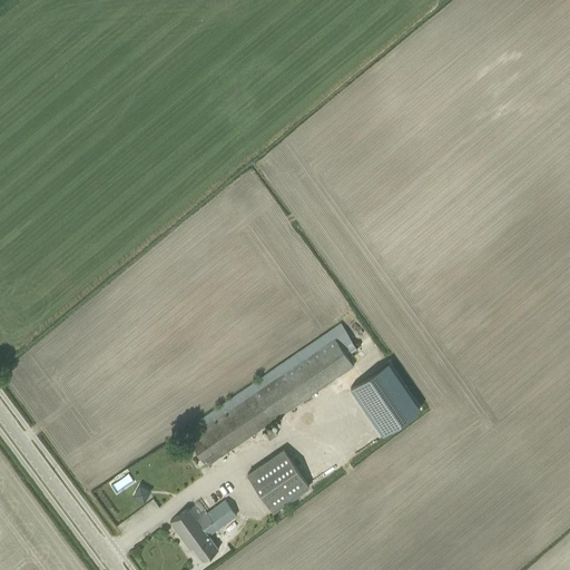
[(204,428),(187,439),(206,465),(272,421),(353,365),(334,338),(336,337),(344,344),(351,340),(341,323),(330,330),(198,420),(204,428)]
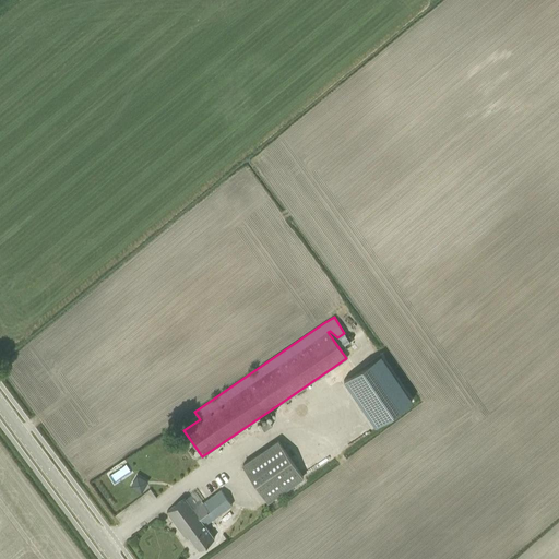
[(380,355),(344,380),(375,426),(412,401),(380,355)]
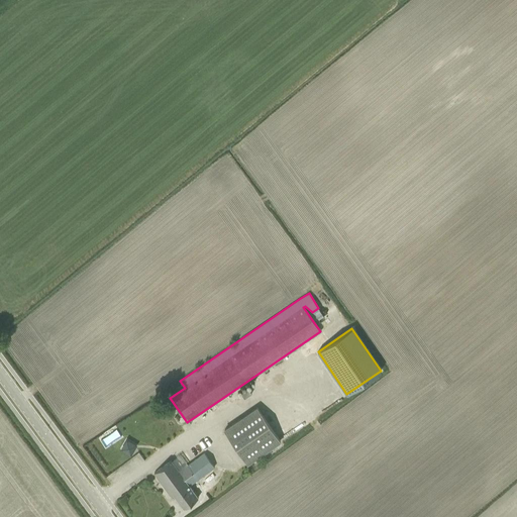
[(240,394),(243,399),(251,394),(248,389),(240,394)]
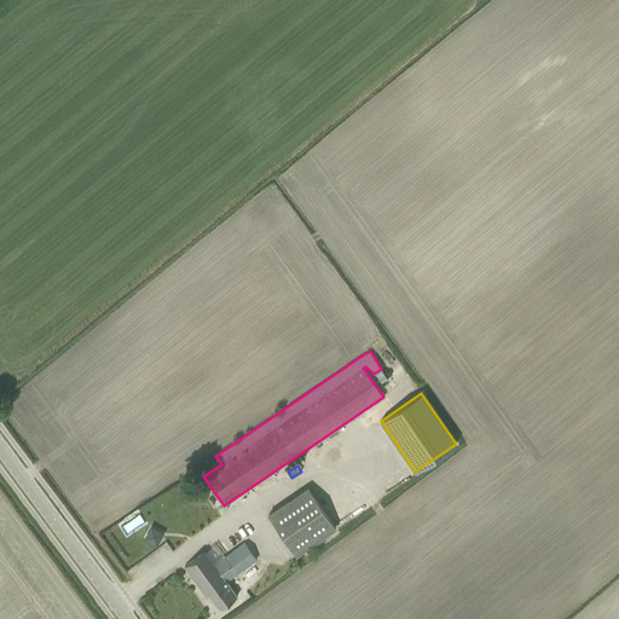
[(268,515),(295,555),(335,528),(308,489),(268,515)]
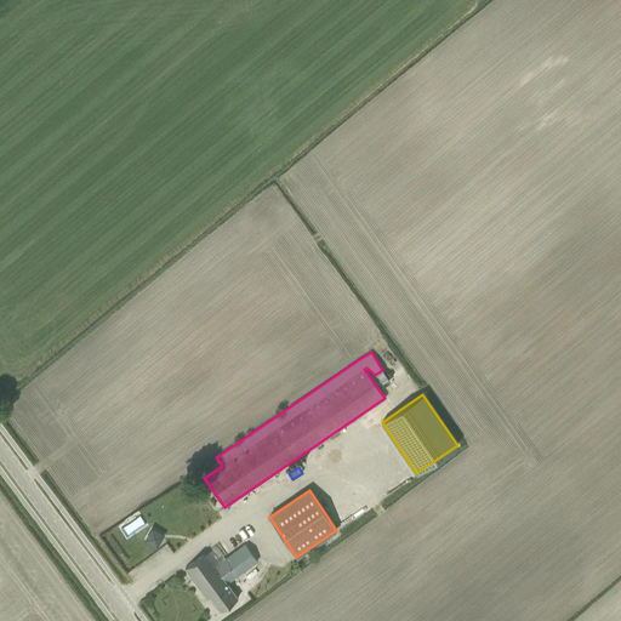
[(152,527),(143,540),(157,547),(164,534),(152,527)]
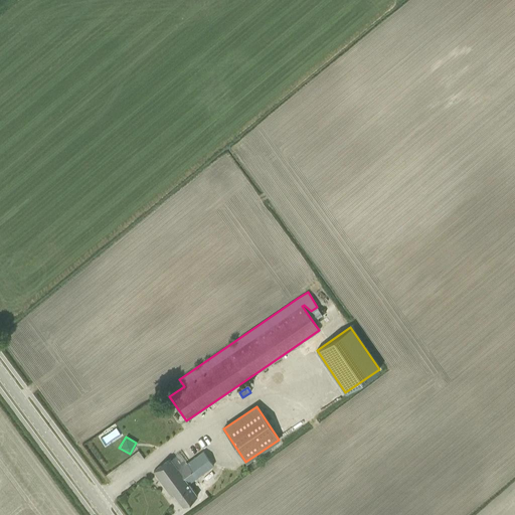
[(170,494),(172,492),(182,506),(197,496),(188,484),(213,465),(203,452),(182,467),(181,465),(177,469),(170,459),(161,466),(153,472),(170,494)]
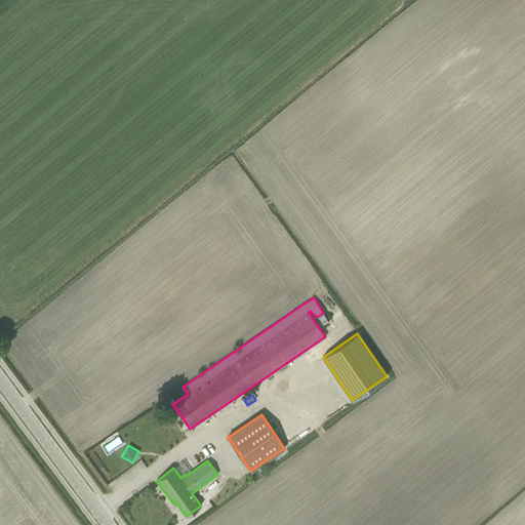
All buildings are outlined.
